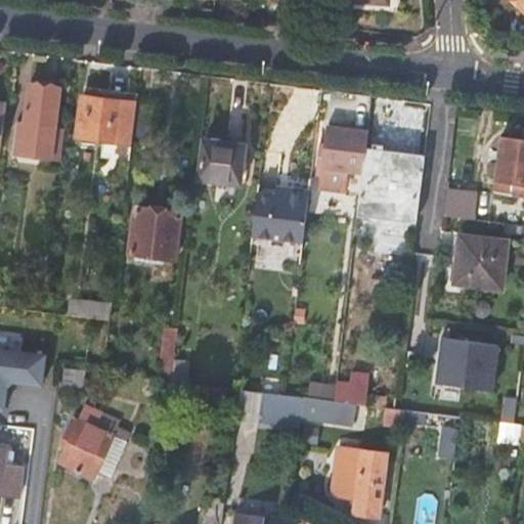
[(523,0),(513,0),(523,10),(523,0)]
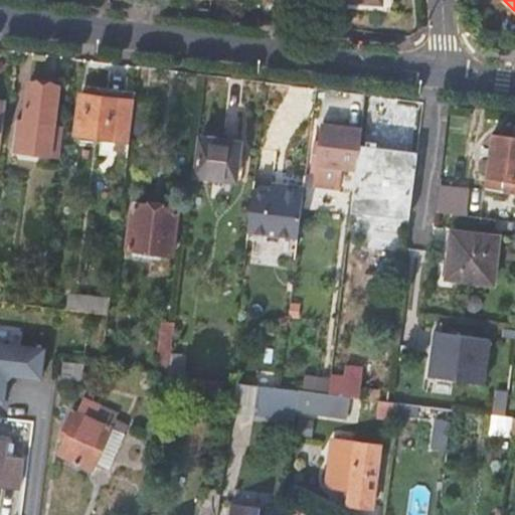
[(53,157),(61,87),(27,82),(22,119),(16,119),(12,151),(53,157)]
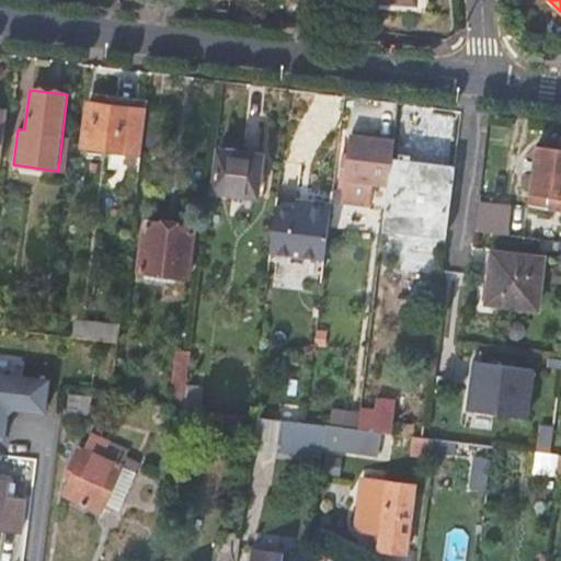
[(107,95),(106,104),(135,107),(136,99),(107,95)]
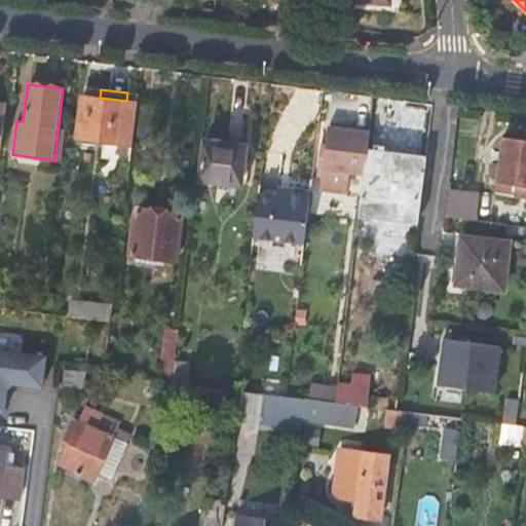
[(103,157),(130,161),(134,136),(138,104),(139,94),(127,92),(126,101),(100,98),(82,96),(77,138),(105,141),(103,157)]
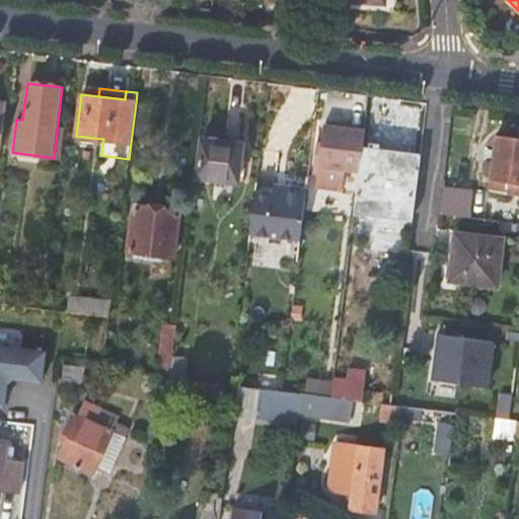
[(153,105),(136,102),(132,134),(150,136),(153,105)]
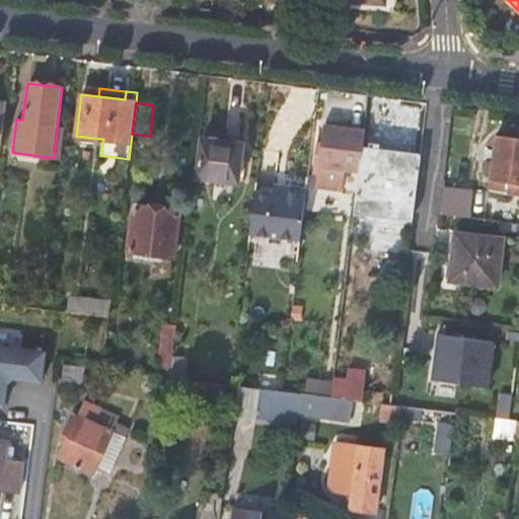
[(345,170),(360,171),(363,146),(365,131),(324,127),(316,192),(341,194),(345,170)]
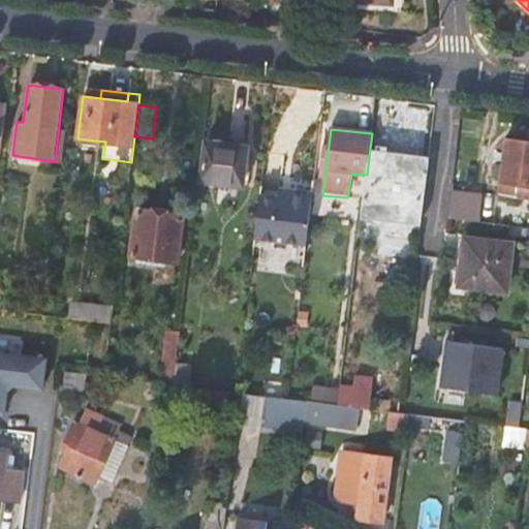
[(528,142),(507,139),(502,183),(519,185),(518,197),(528,198),(528,142)]
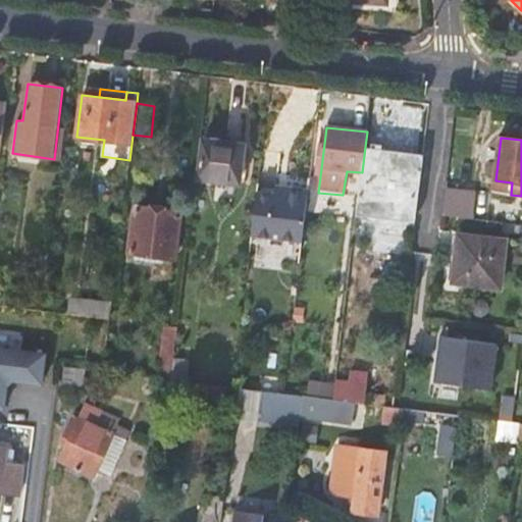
[(245,145),(202,139),(197,178),(240,185),(245,145)]
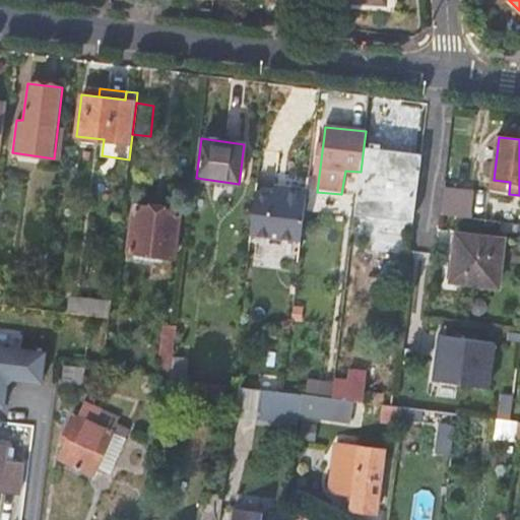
[(355,209),(414,216),(421,159),(416,158),(415,164),(388,159),(389,150),(364,146),(361,172),(355,209)]
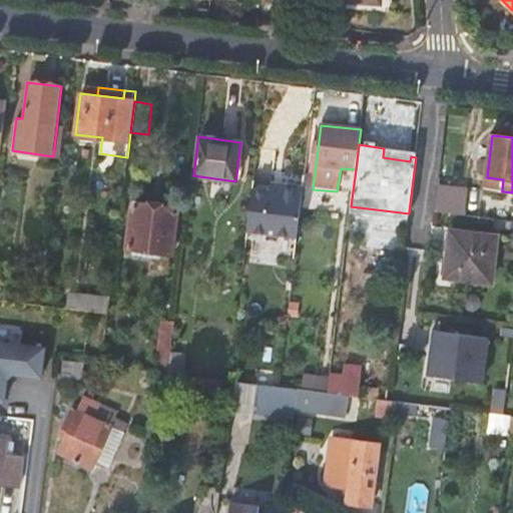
[(467,190),(437,186),(434,210),(465,214),(467,190)]
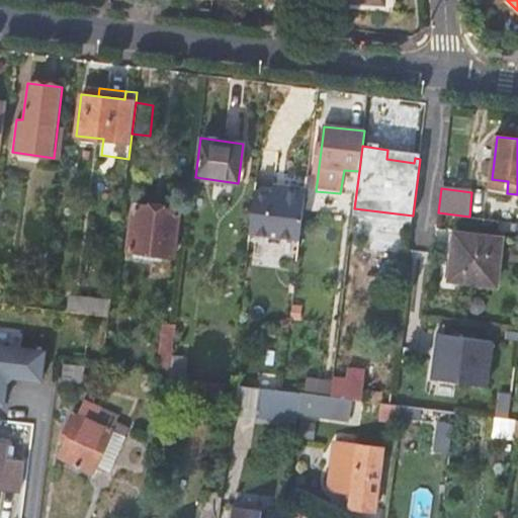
[(174,256),(180,211),(134,205),(128,251),(134,251),(170,256),(174,256)]
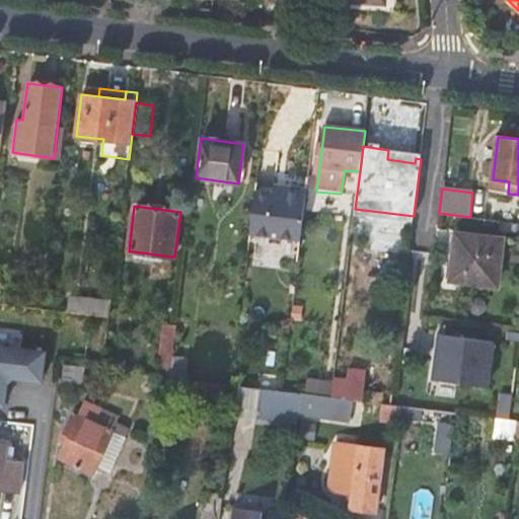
[(296,256),(301,212),(258,207),(252,251),(296,256)]
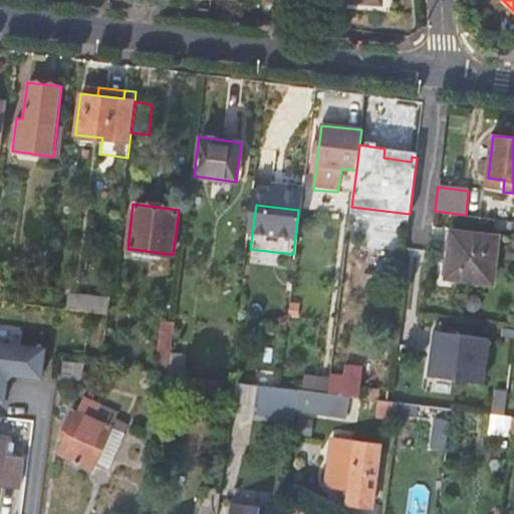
[(446,278),(493,283),(499,236),(452,230),(446,278)]
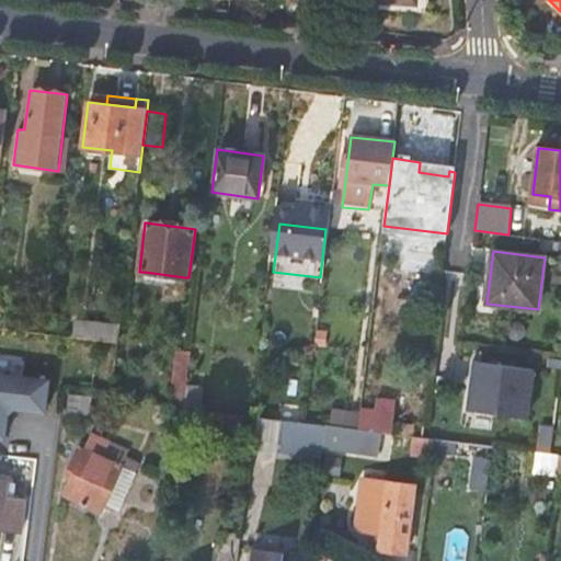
[(184,277),(145,272),(144,279),(183,284),(184,277)]
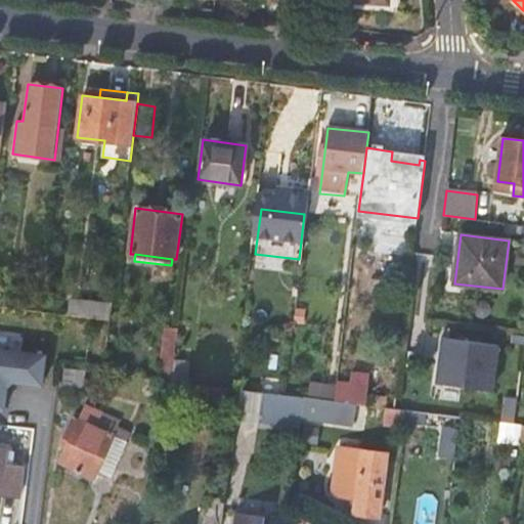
[(72,298),(70,315),(111,319),(113,302),(72,298)]
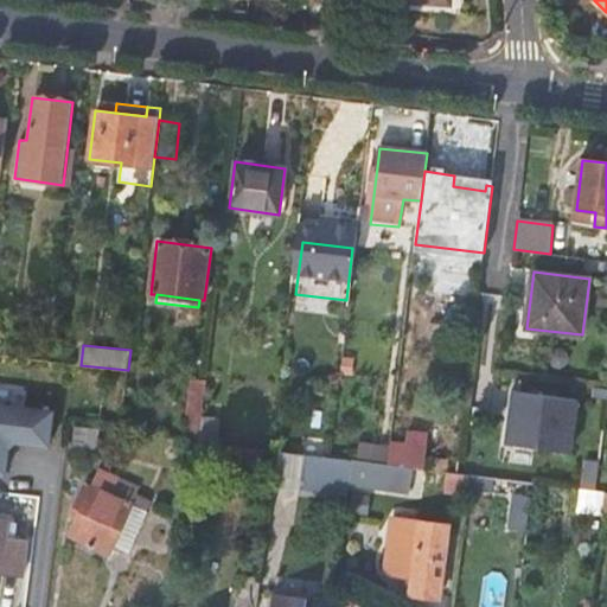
[(355,357),(343,356),(340,374),(352,375),(355,357)]
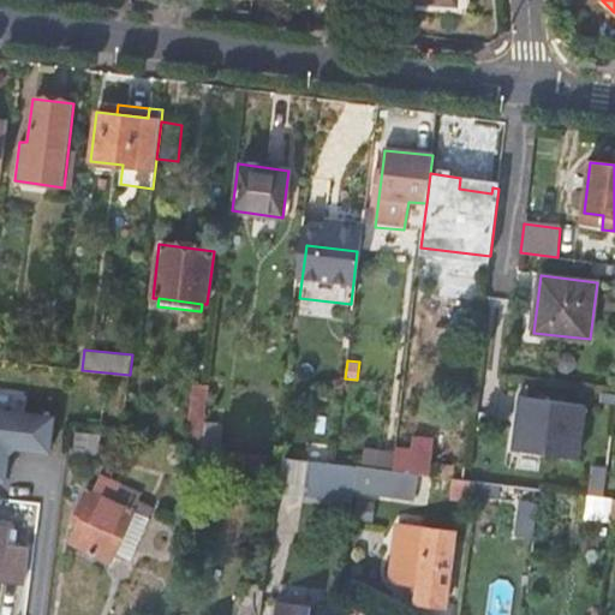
[(48,387),(127,396),(130,375),(82,370),(51,366),(48,387)]
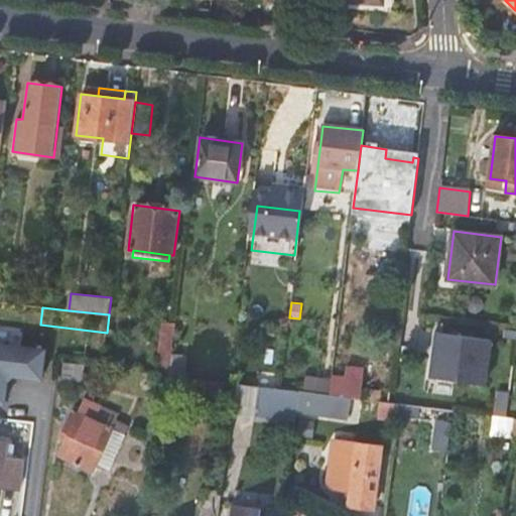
[(162,320),(156,373),(160,373),(169,374),(172,354),(176,323),(162,320)]
